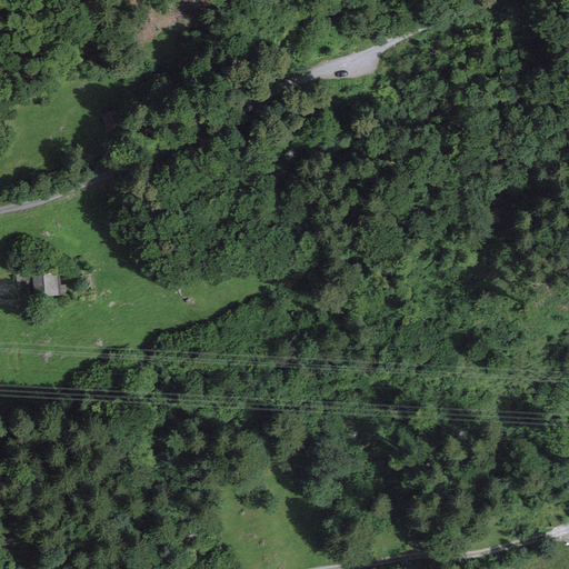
[(320,58),(336,55),(332,40),(317,42),(320,58)]
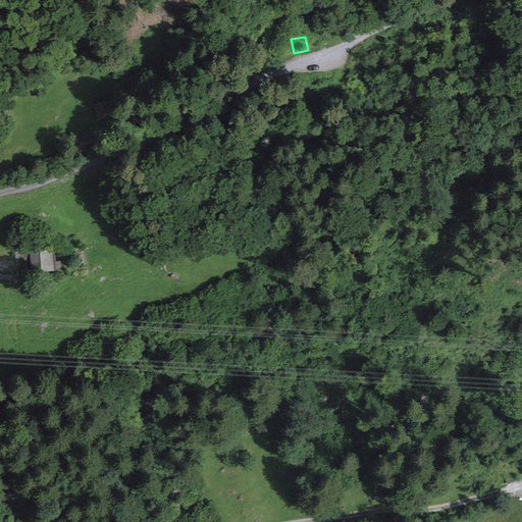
[(97,106),(100,118),(117,113),(113,101),(97,106)]
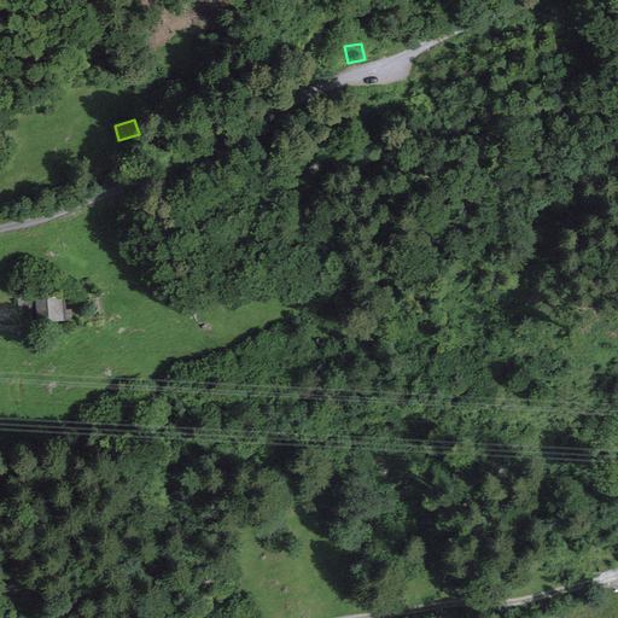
[(39,295),(18,297),(19,307),(39,304),(41,321),(71,319),(71,310),(64,312),(63,298),(39,301),(39,295)]
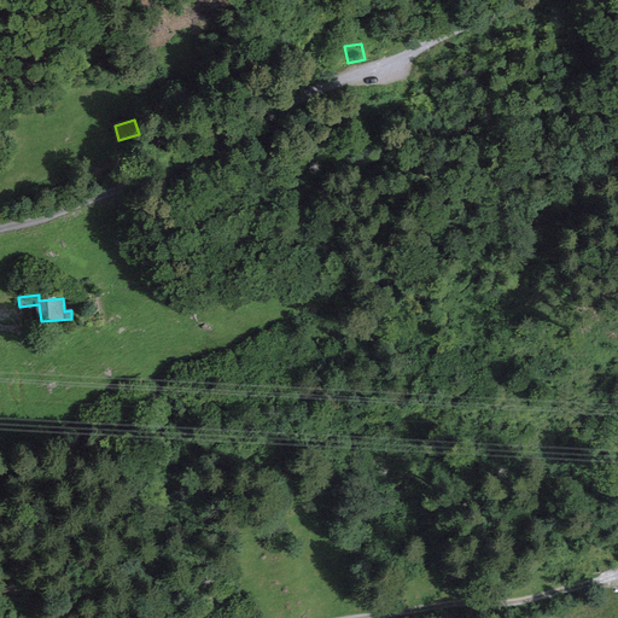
[(191,295),(182,299),(190,313),(199,308),(191,295)]
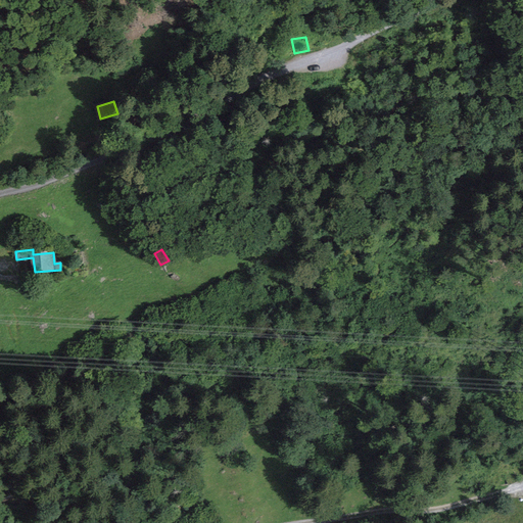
[(509,485),(518,481),(514,473),(505,476),(509,485)]
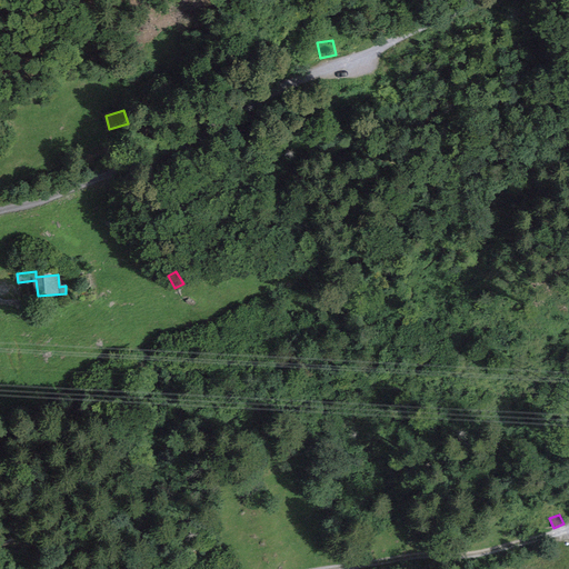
All buildings are outlined.
